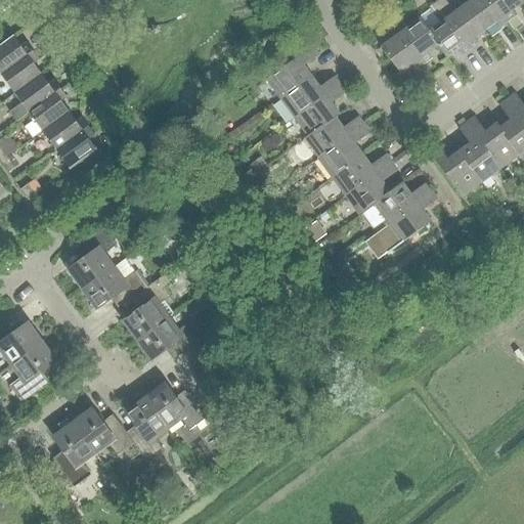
[(438,0),(435,3),(469,50),(477,44),(473,38),(484,31),(465,4),(452,12),(443,0),(438,0)]
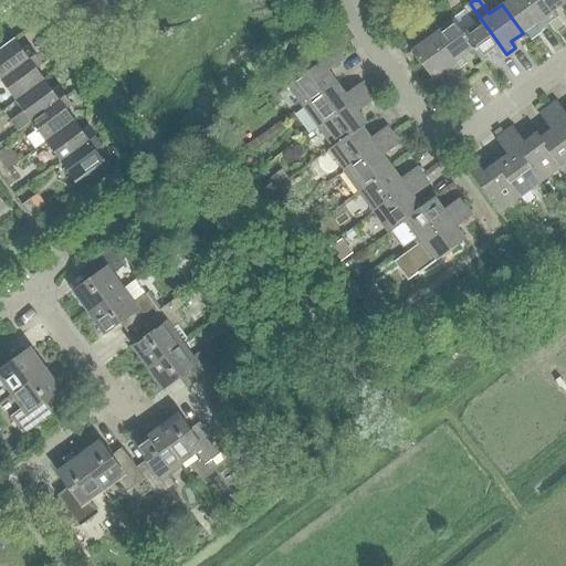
[(506,0),(502,4),(523,33),(534,24),(538,31),(547,24),(530,0),(506,0)]
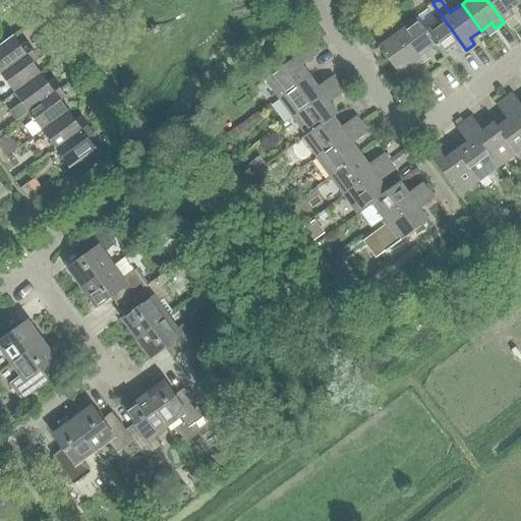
[(519,2),(517,0),(487,0),(504,22),(512,16),(508,10),(519,2)]
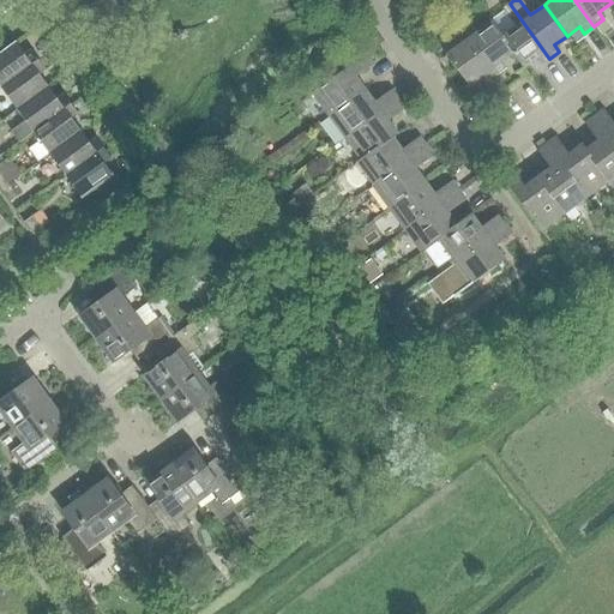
[(515,28),(501,36),(500,37),(512,53),(511,54),(522,68),(535,59),(540,66),(549,59),(510,4),(501,10),(515,28)]
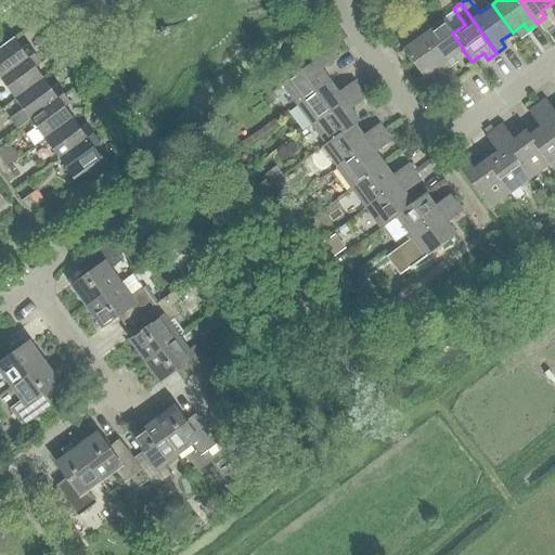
[(418,13),(411,20),(448,69),(456,63),(452,56),(462,49),(463,48),(452,34),(453,33),(443,20),(430,29),(418,13)]
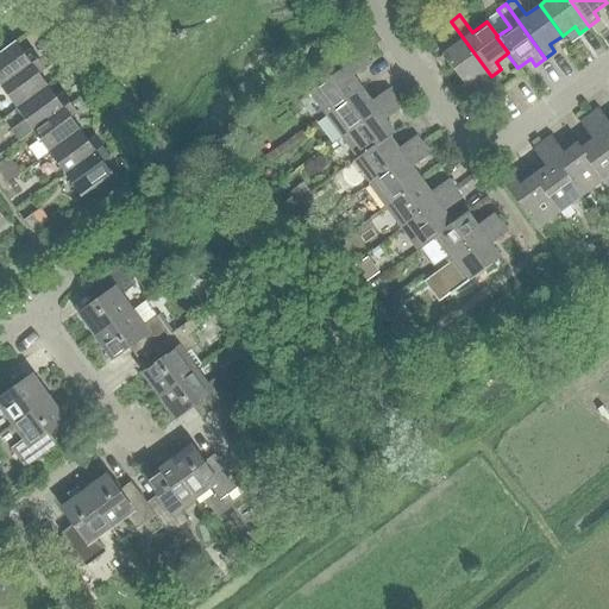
[(456,44),(441,55),(464,86),(477,76),(482,82),(491,76),(451,22),(443,27),(456,44)]
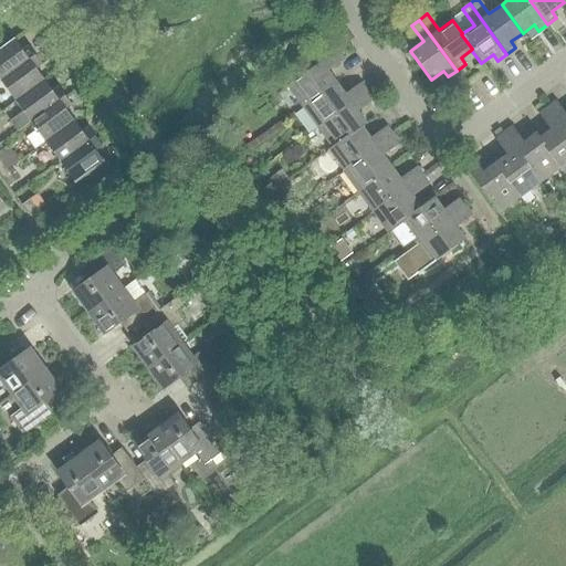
[(13,39),(0,48),(0,81),(35,55),(29,46),(22,51),(13,39)]
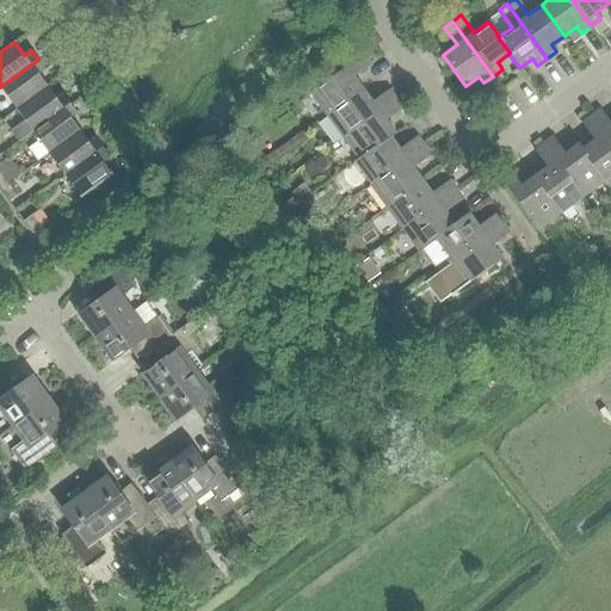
[(326,116),(363,90),(353,78),(370,65),(363,54),(309,93),(326,116)]
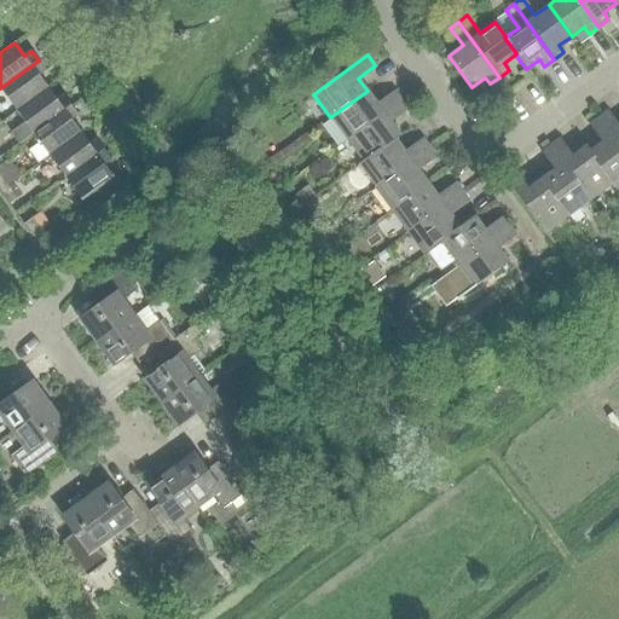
[(16,111),(48,87),(39,75),(45,70),(39,61),(0,88),(16,111)]
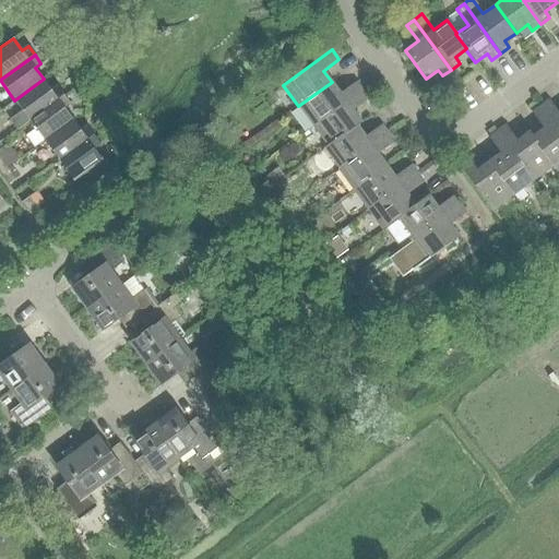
[(30,120),(64,95),(58,86),(51,91),(44,79),(14,100),(22,110),(10,119),(16,129),(30,120)]
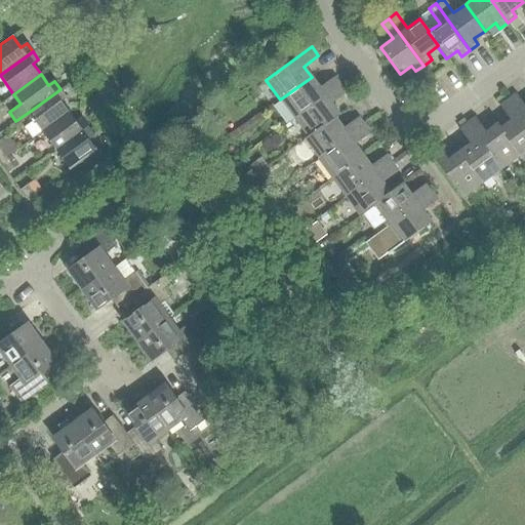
[(312,77),(280,99),(294,119),(339,85),(334,77),(319,87),(312,77)]
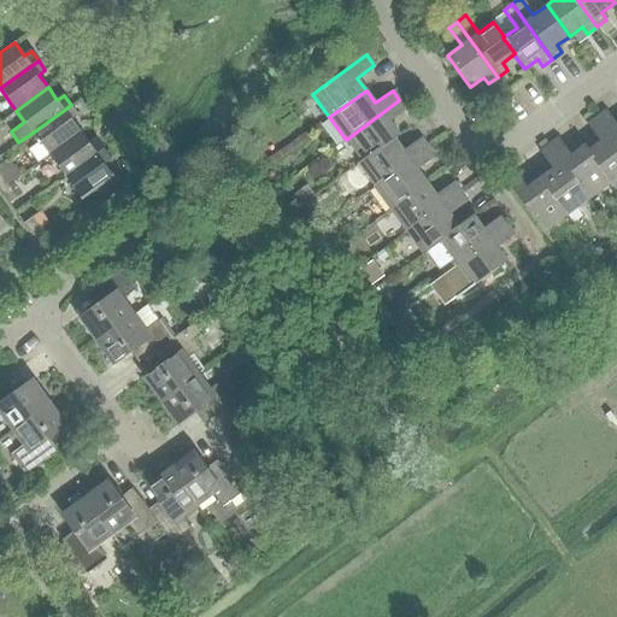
[(346,140),(362,160),(362,162),(394,139),(399,136),(389,122),(406,110),(399,100),(346,140)]
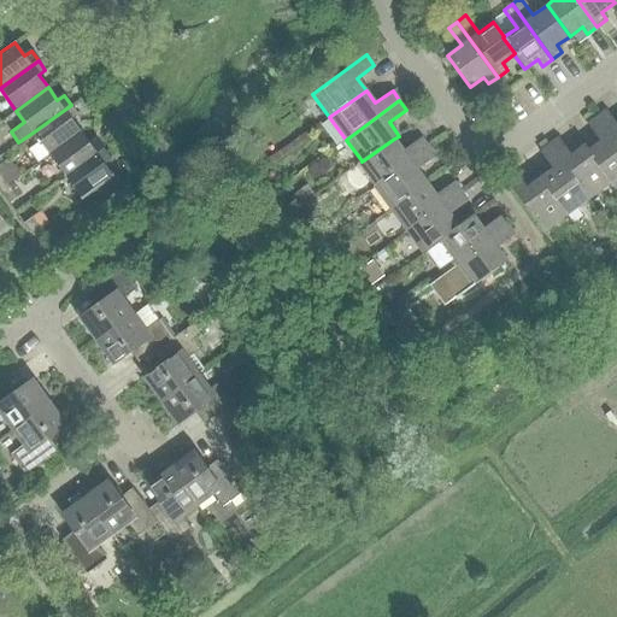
[(48,154),(80,131),(71,119),(77,115),(71,105),(33,133),(48,154)]
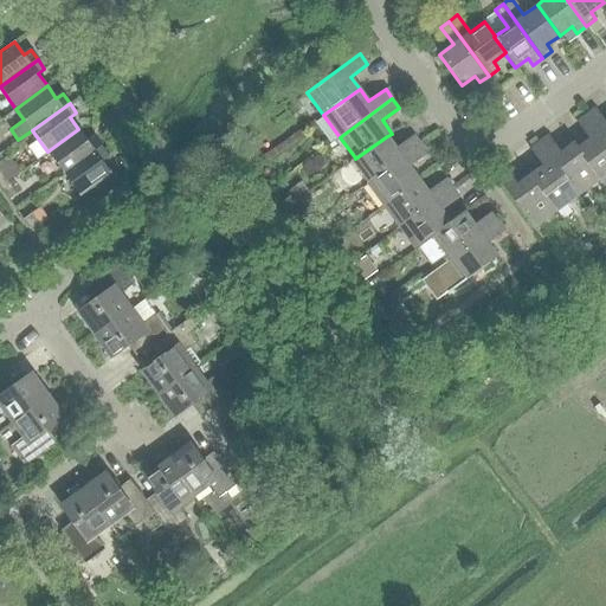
[(605,124),(594,109),(585,116),(605,143),(605,124)]
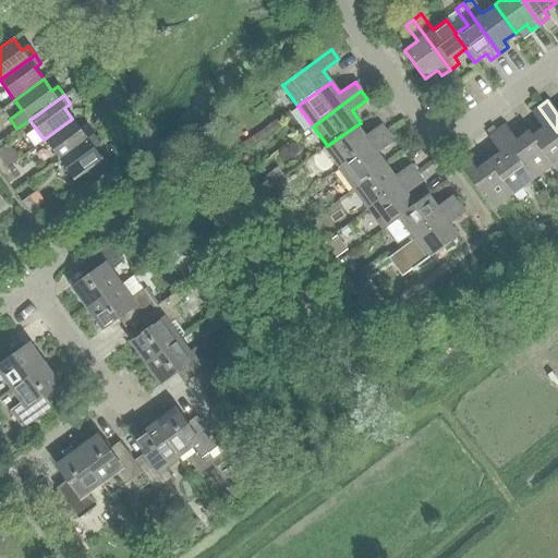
[(557,167),(557,132),(538,107),(530,112),(542,129),(531,136),(530,136),(552,166),(550,167),(554,170),(557,167)]
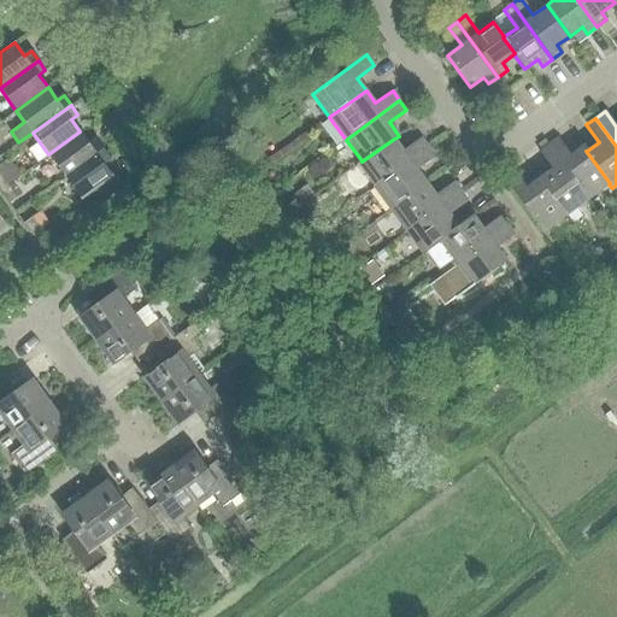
[(48,154),(65,177),(103,150),(97,140),(89,145),(80,131),(48,154)]
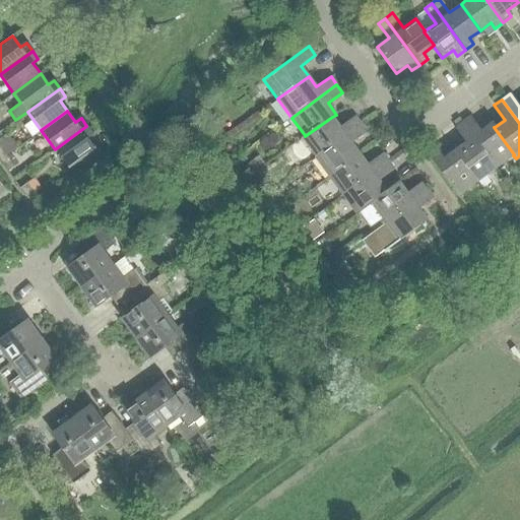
[(301,138),(315,157),(360,125),(354,117),(339,127),(332,117),(305,136),(305,135),(301,138)]
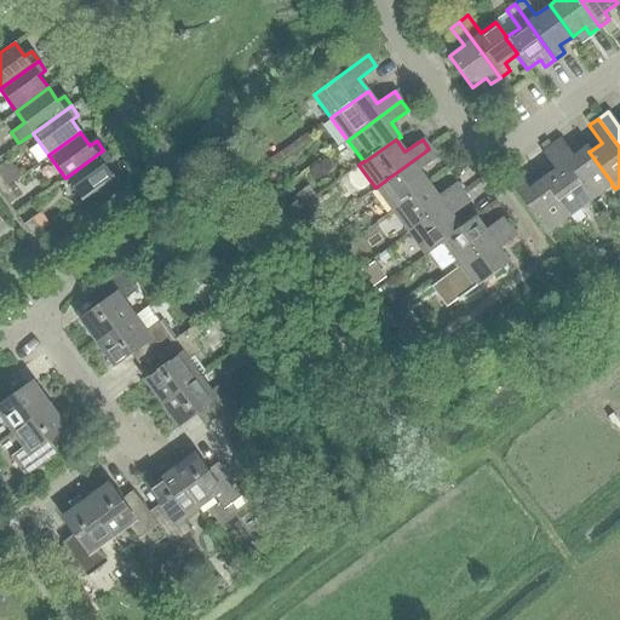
[(560,139),(550,145),(591,200),(612,185),(613,184),(589,151),(590,151),(586,147),(573,156),(560,139)]
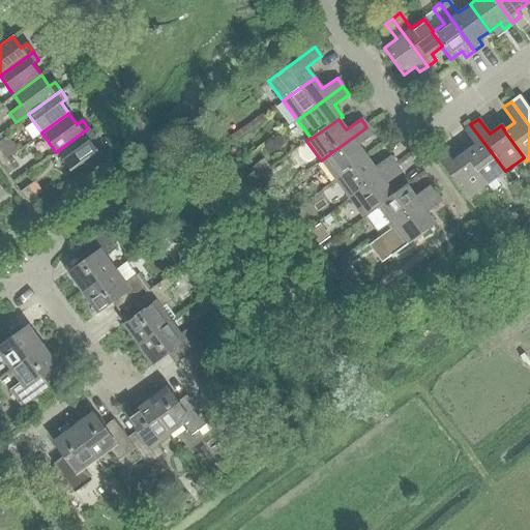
[(470,124),(463,130),(473,146),(463,153),(486,185),(505,171),(470,124)]
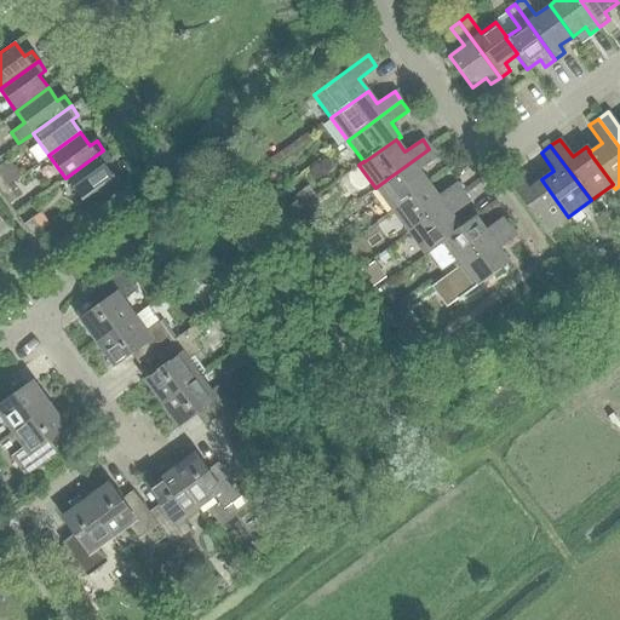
[(392,210),(429,183),(419,171),(436,159),(429,149),(375,188),(392,210)]
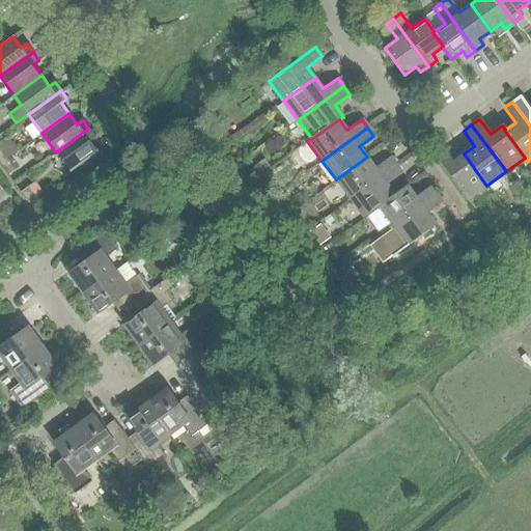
[(88,129),(56,152),(71,172),(98,152),(89,141),(94,137),(88,129)]
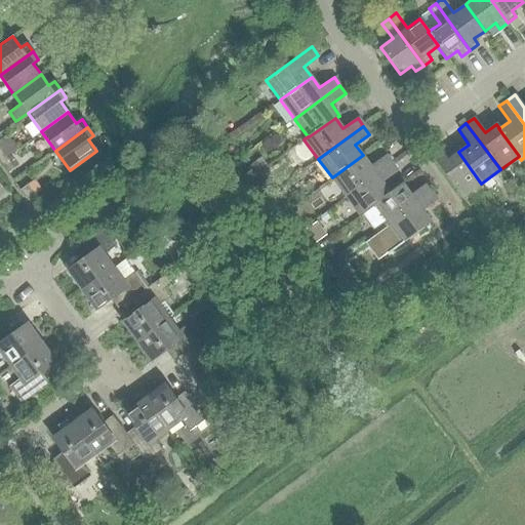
[(481,184),(458,152),(447,160),(437,146),(428,152),(461,198),(481,184)]
